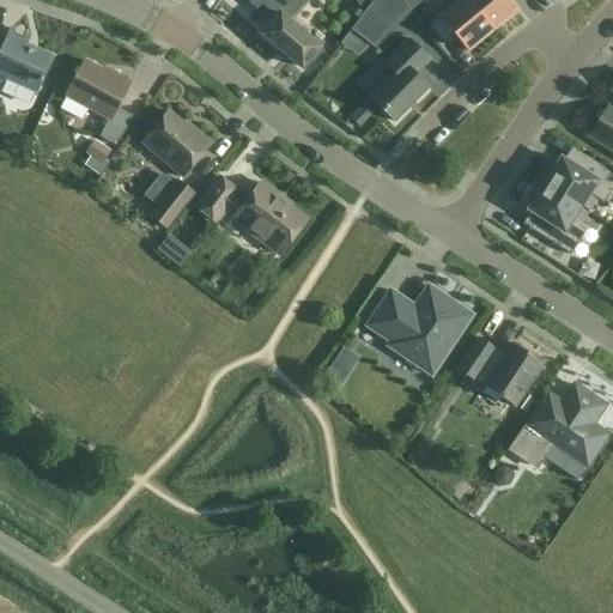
[(289,22),(302,6),(293,0),(291,0),(284,10),(271,0),(252,0),(249,4),(272,23),(262,35),(302,68),(309,61),(313,64),(323,52),(289,22)]
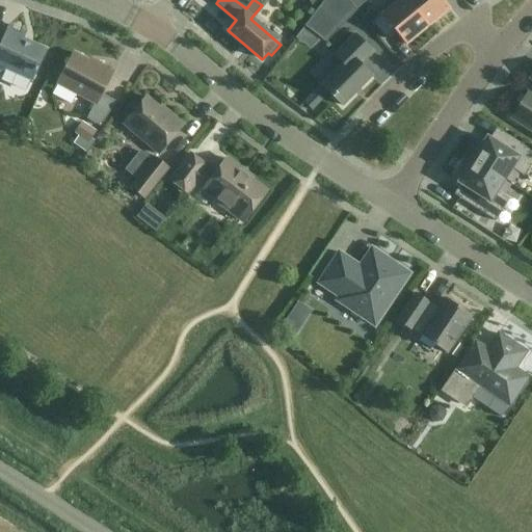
[(235,0),(246,8),(253,0),(255,0),(262,5),(266,0),(235,0)]
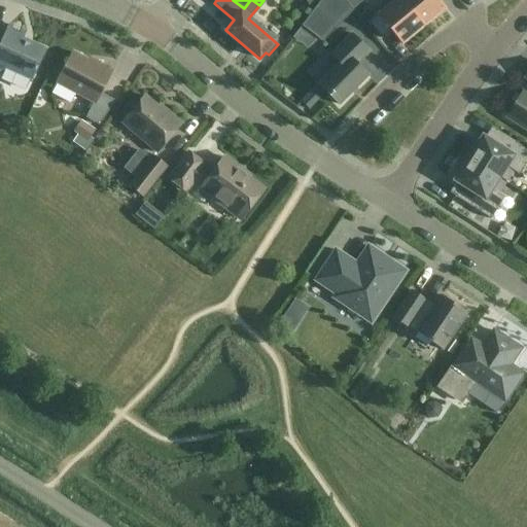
[(321,0),(302,25),(322,41),(353,10),(344,0),(321,0)]
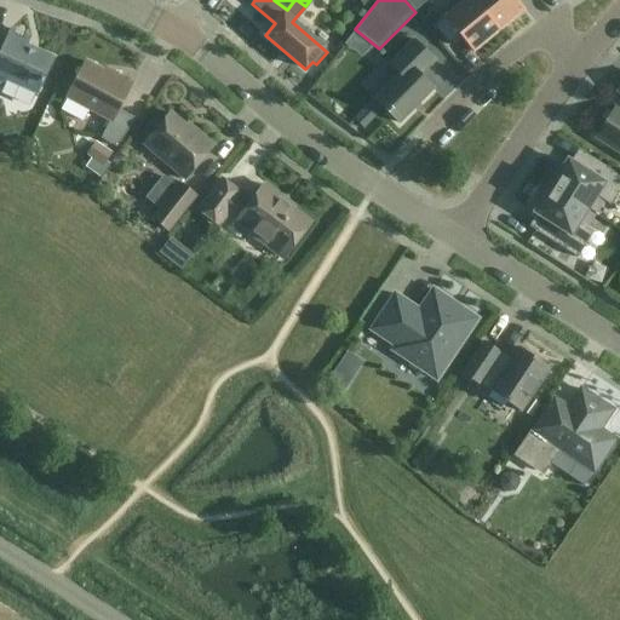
[(405,0),(415,12),(429,0),(405,0)]
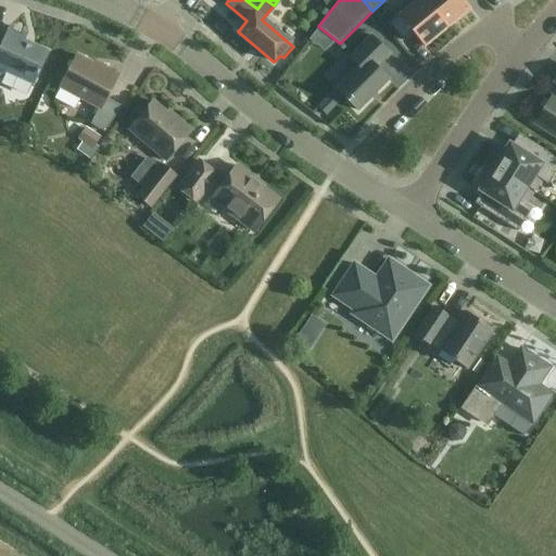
[(399,15),(389,24),(403,41),(413,33),(425,47),(446,28),(422,0),(407,0),(413,4),(399,15)]
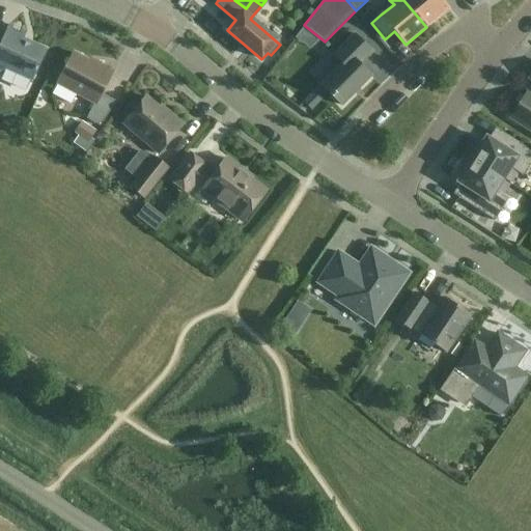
[(403,0),(426,27),(448,9),(440,0),(403,0)]
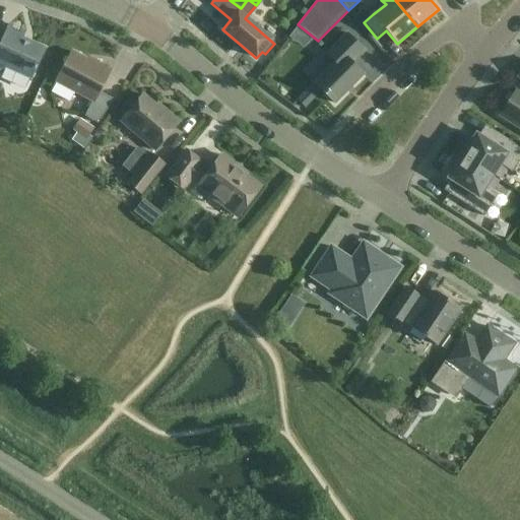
[(0,71),(3,73),(6,67),(30,78),(44,49),(22,39),(25,33),(9,25),(2,40),(0,39),(0,71)]
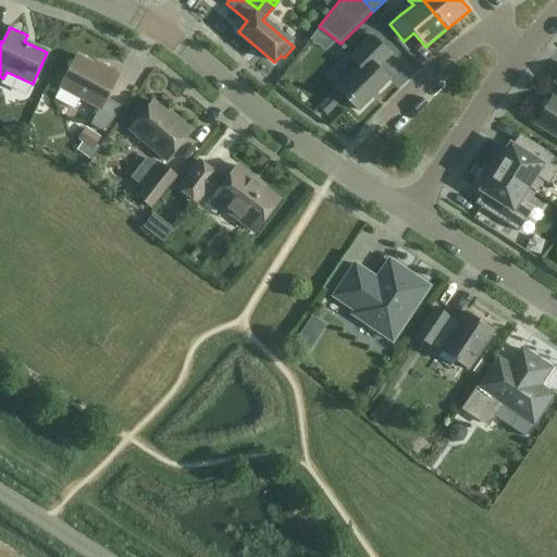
[(350,58),(359,67),(336,90),(358,111),(390,81),(378,69),(391,54),(372,36),(350,58)]
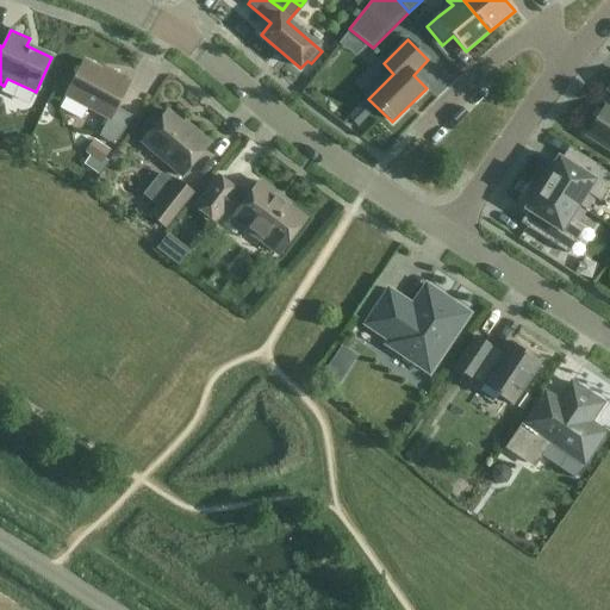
[(67,97),(60,109),(81,119),(87,107),(110,119),(99,137),(114,145),(134,118),(117,109),(130,83),(113,75),(112,78),(100,72),(101,70),(85,62),(66,95),(67,97)]
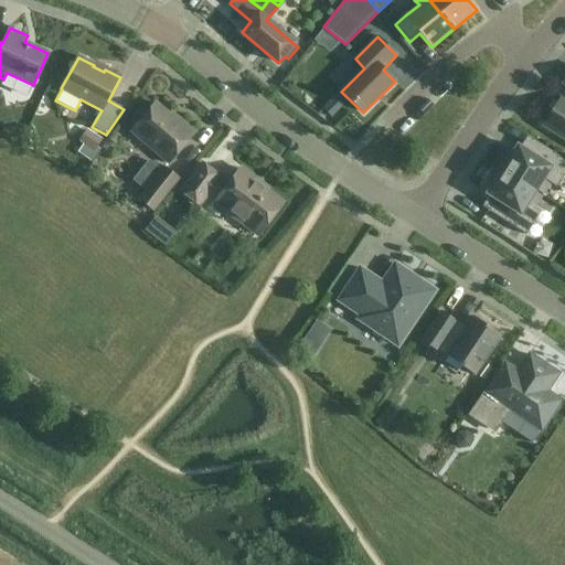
[(564,80),(562,84),(564,86),(564,100),(561,98),(542,126),(564,140),(564,80)]
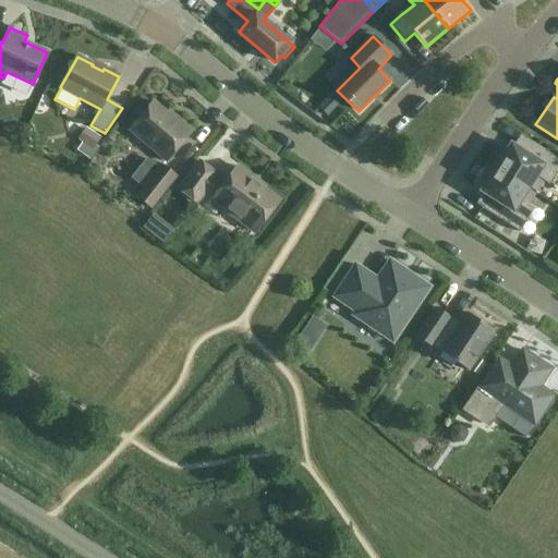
[(176,121),(154,102),(130,131),(167,161),(192,131),(178,119),(176,121)]
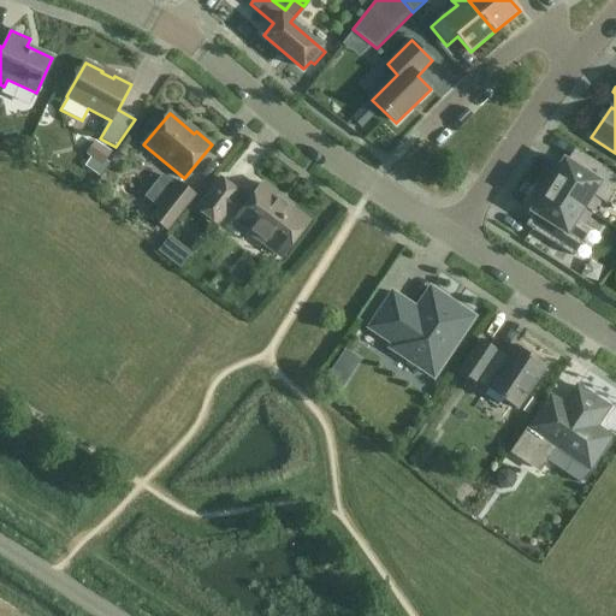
[(95,143),(87,155),(104,166),(111,154),(95,143)]
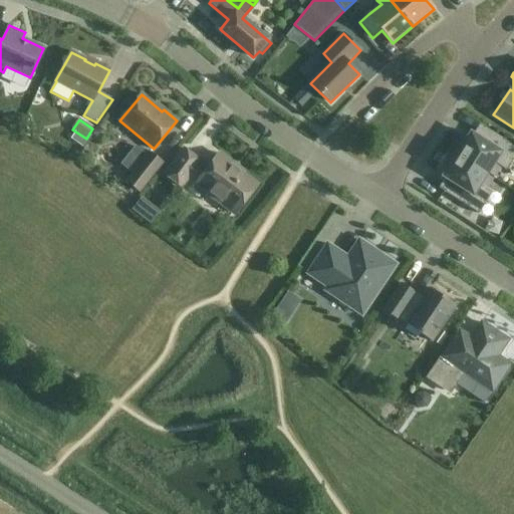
[(454,153),(486,174),(493,163),(506,171),(513,159),(513,146),(485,127),(477,138),(471,134),(465,142),(462,140),(454,153)]
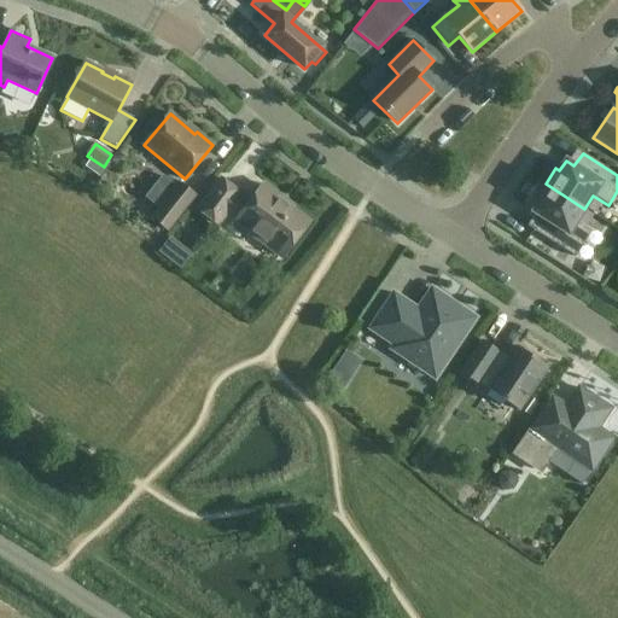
[(240,194),(221,180),(198,210),(217,225),(227,213),(237,220),(235,221),(252,233),(254,238),(261,243),(266,243),(266,244),(267,244),(269,239),(287,252),(309,223),(280,202),(281,199),(263,185),(248,205),(238,198),(240,194)]
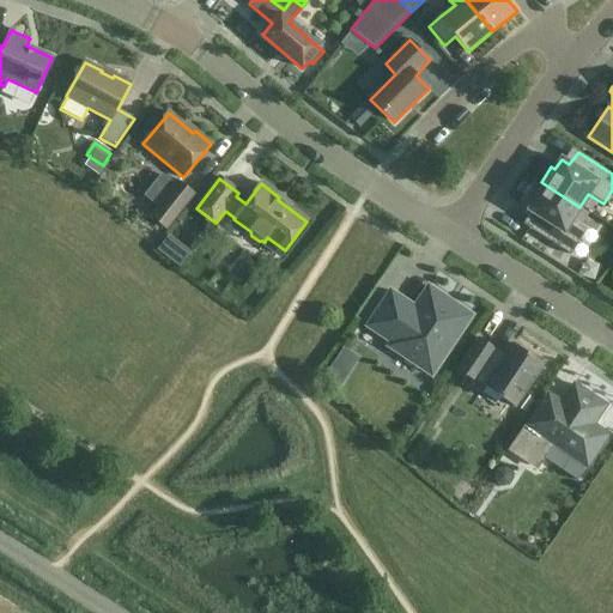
[(580,207),(541,182),(530,198),(535,200),(529,210),(536,214),(528,229),(571,255),(587,231),(571,220),(580,207)]
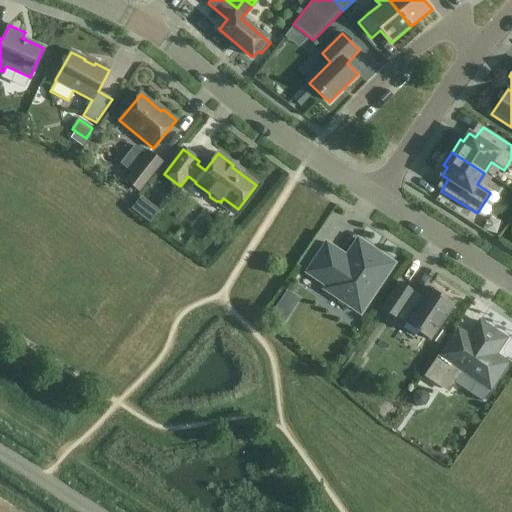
[(161,162),(149,153),(127,181),(139,191),(161,162)]
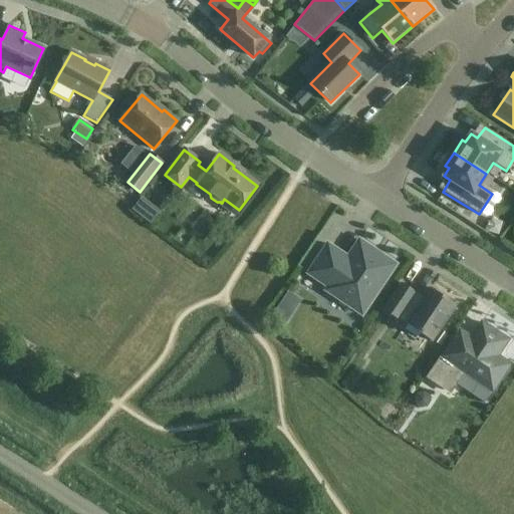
[(142,202),(135,212),(141,217),(144,220),(152,210),(142,202)]
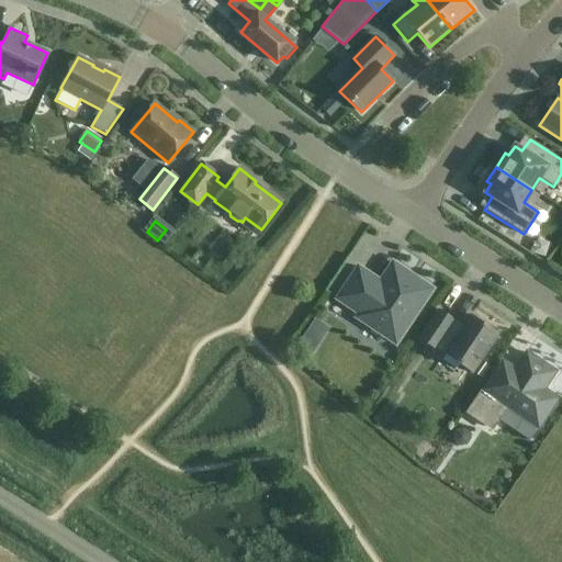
[(395,344),(433,290),(393,263),(380,282),(358,268),(337,300),(359,314),(356,317),(395,344)]
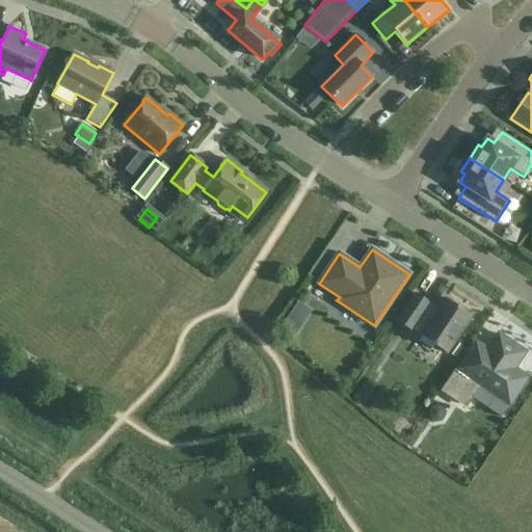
[(420,336),(447,353),(472,317),(445,298),(436,311),(428,306),(429,303),(416,294),(397,321),(410,330),(414,327),(422,333),(420,336)]
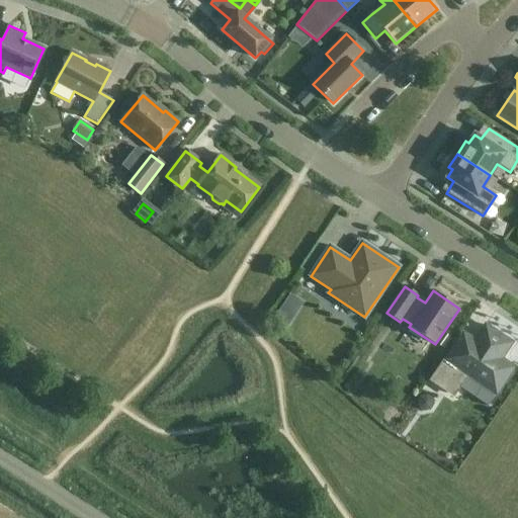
[(277,305),(272,311),(285,321),(290,314),(277,305)]
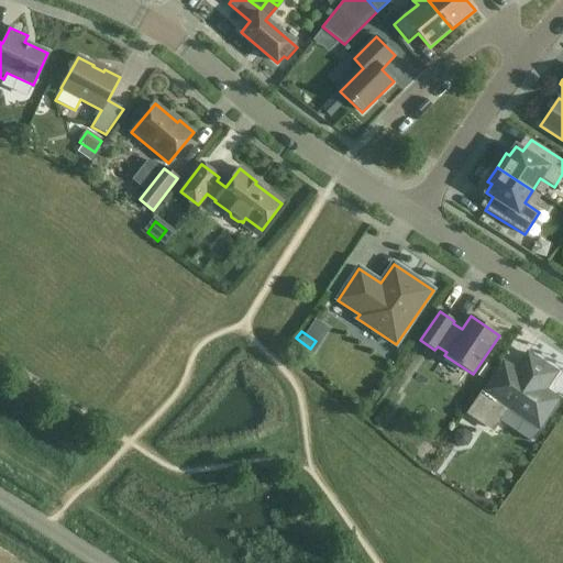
[(486,388),(470,414),(493,429),(507,407),(539,429),(558,399),(544,390),(555,373),(527,354),(516,371),(498,397),(486,388)]
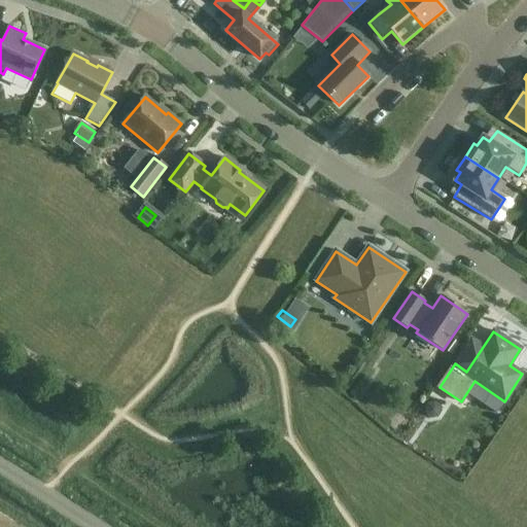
[(429,402),(425,409),(426,416),(431,420),(438,419),(443,413),(442,406),(436,401),(429,402)]
